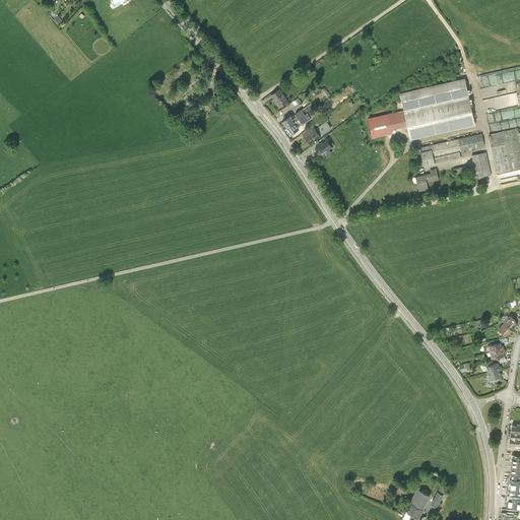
[(407,125),(410,137),(474,122),(465,78),(400,92),(404,111),(368,118),(372,136),(393,132),(392,129),(407,125)]
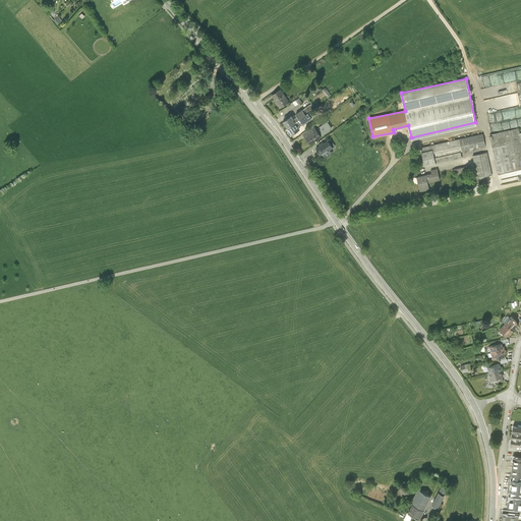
[(322,90),(327,96),(330,94),(326,87),(322,90)]
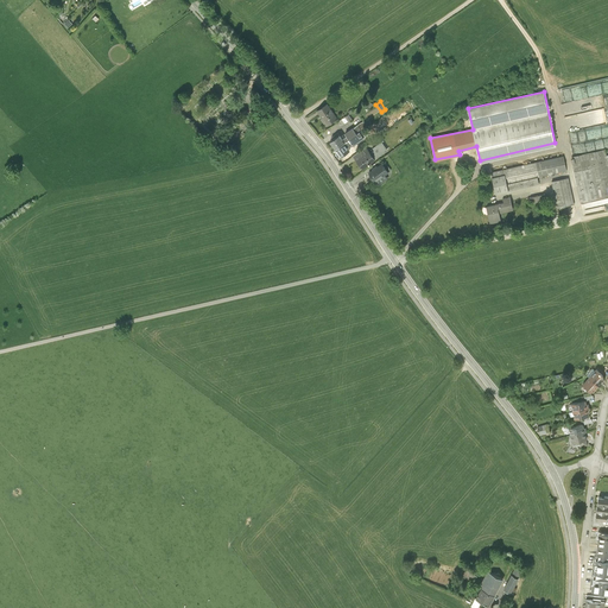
[(328,105),(317,111),(321,115),(322,115),(323,118),(321,119),(325,126),(336,119),(328,105)]
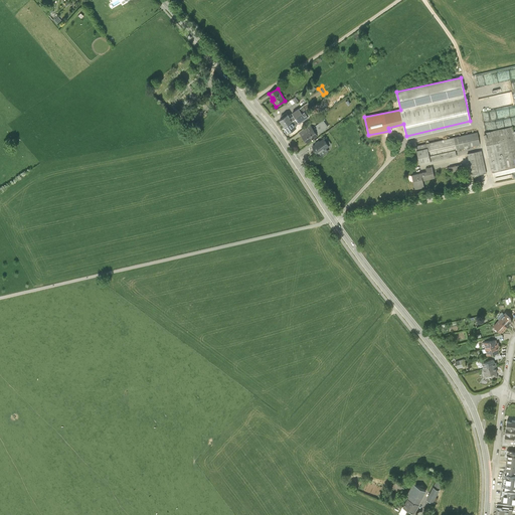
[(483,110),(512,106),(510,95),(483,99),(482,99),(481,99),(483,110)]
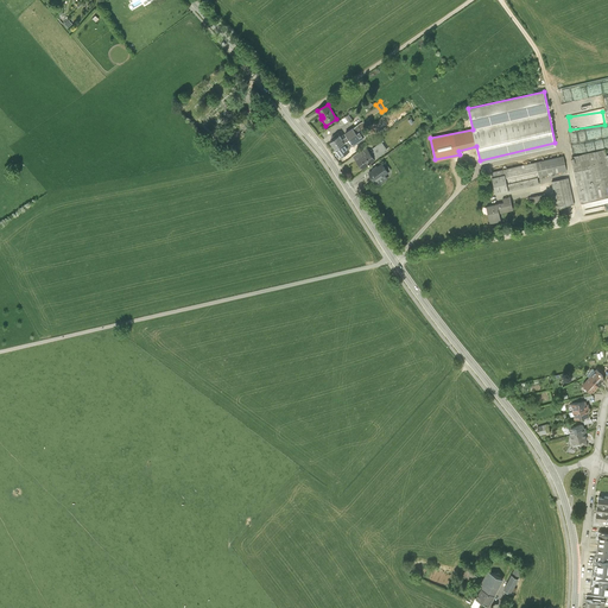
[(348,114),(341,119),(344,124),(352,119),(348,114)]
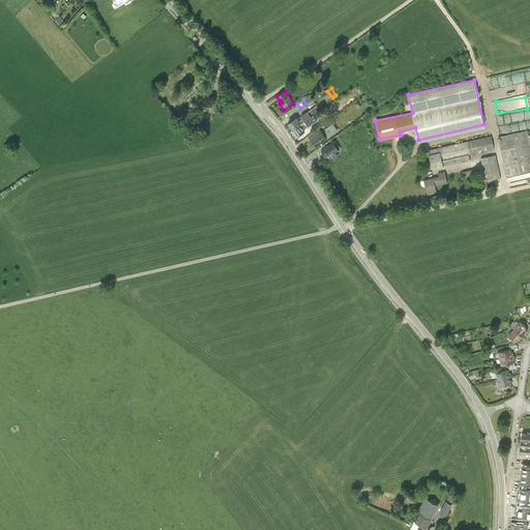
[(304,121),(317,112),(318,112),(315,107),(301,117),(302,119),(304,121)]
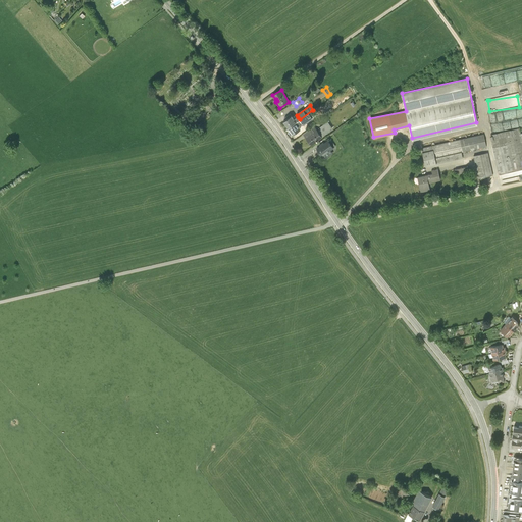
[(315,114),(312,110),(300,119),(301,121),(303,123),(309,119),(309,118),(315,114)]
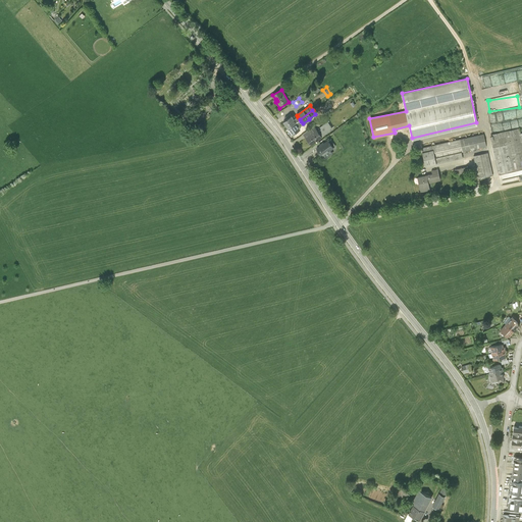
[(289,127),(300,119),(298,117),(294,120),(292,116),(283,121),(289,127)]
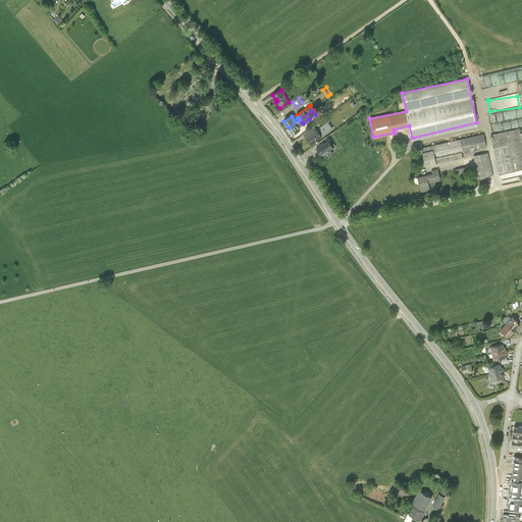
[(301,121),(300,119),(289,127),(293,134),(300,128),(297,124),(301,121)]
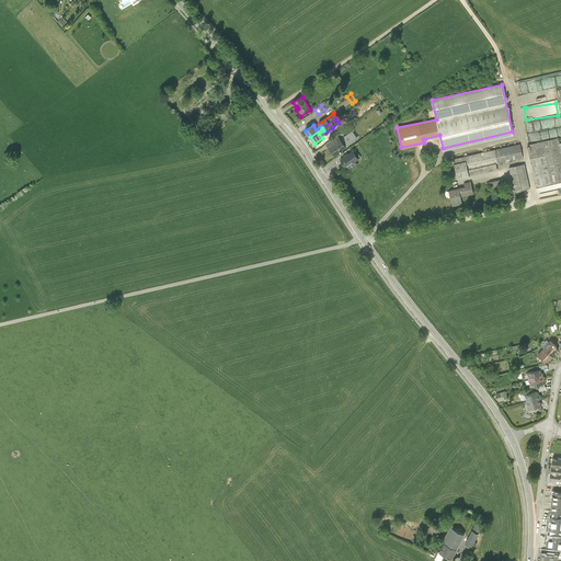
[(336,140),(328,147),(329,148),(330,148),(335,155),(341,151),(342,151),(342,150),(357,139),(352,132),(344,136),(346,138),(342,141),(339,136),(335,139),(336,140)]
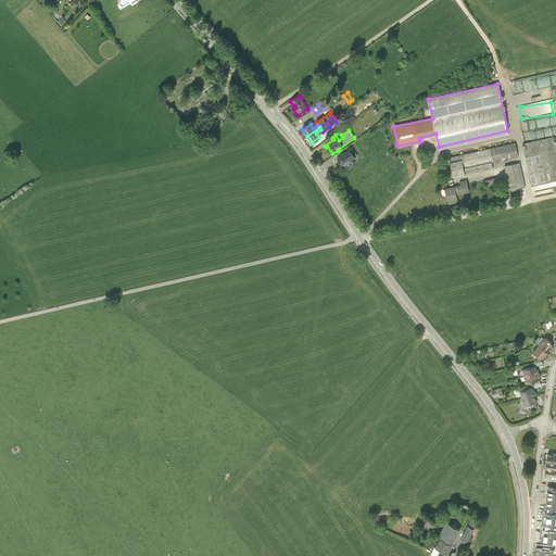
[(323,142),(325,146),(333,139),(332,138),(332,136),(323,142)]
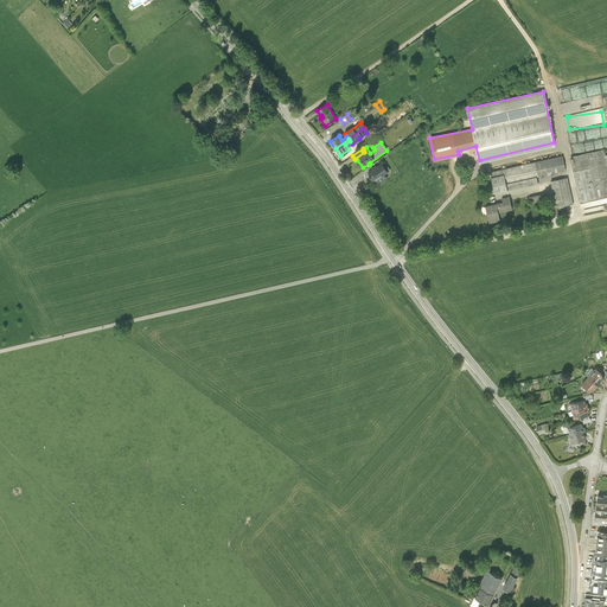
[(605,148),(573,155),(574,161),(572,163),(577,187),(574,187),(576,199),(580,198),(580,202),(606,196),(606,153),(606,154),(605,148)]
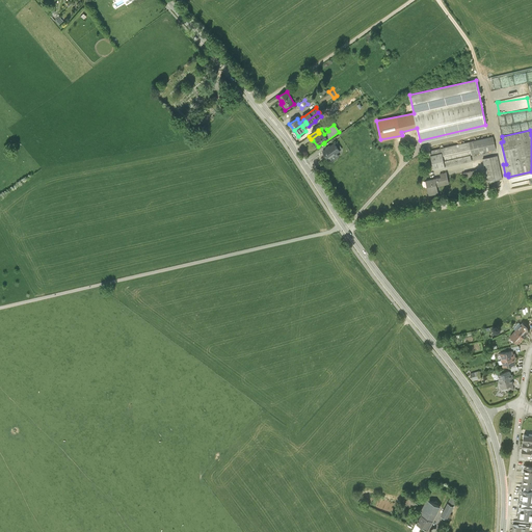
[(472,161),(471,155),(496,150),(493,136),(430,151),(431,155),(430,155),(434,169),(472,161)]
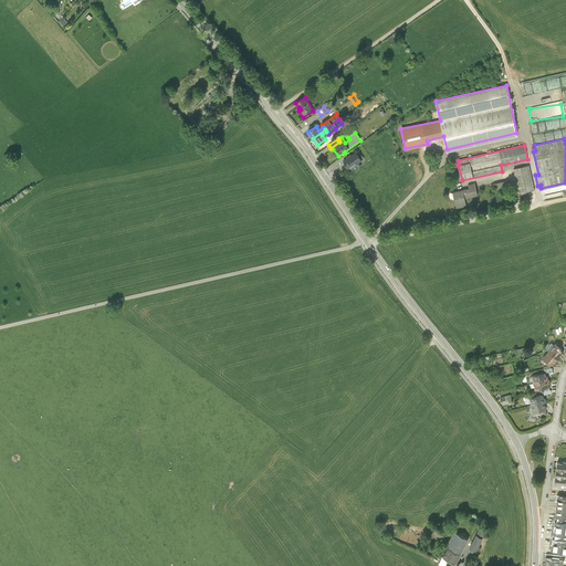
[(347,159),(344,161),(352,173),(360,166),(358,163),(362,160),(362,159),(364,158),(360,154),(358,156),(356,153),(352,156),(350,154),(346,157),(347,159)]
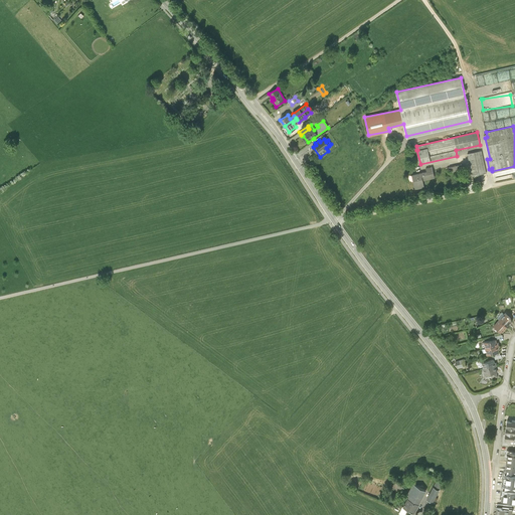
[(486,173),(481,150),(467,153),(473,176),(486,173)]
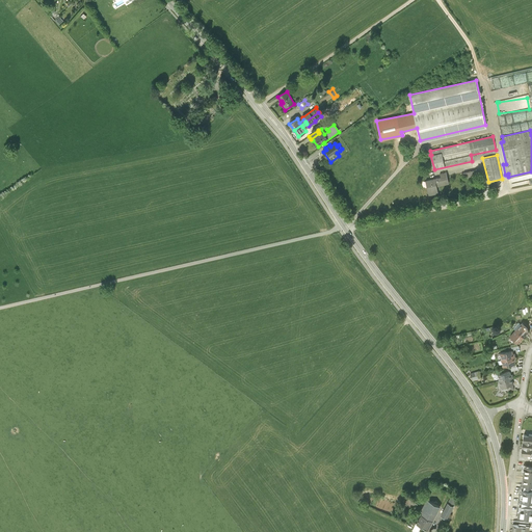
[(442,178),(426,181),(429,194),(437,193),(436,186),(449,183),(447,176),(442,178)]
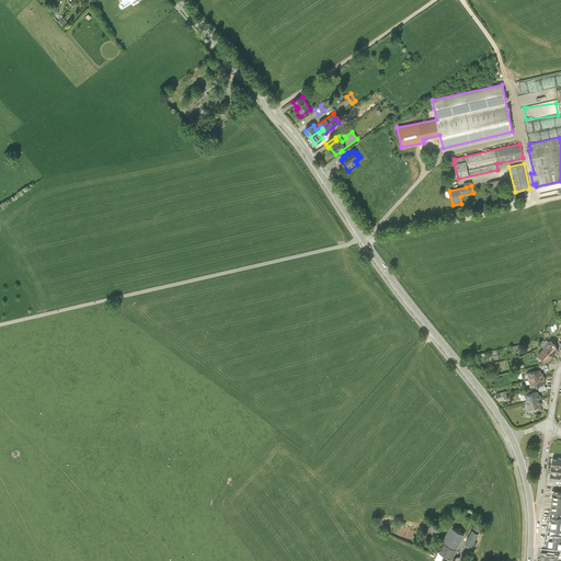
[(557,346),(550,341),(545,347),(553,356),(559,351),(556,347),(557,346)]
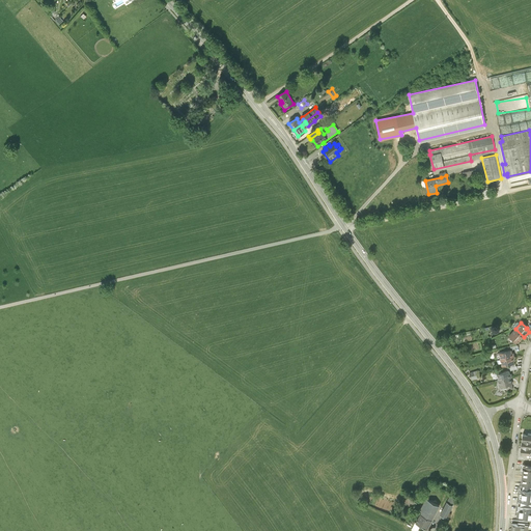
[(524,337),(515,329),(509,336),(514,341),(515,340),(519,342),(524,337)]
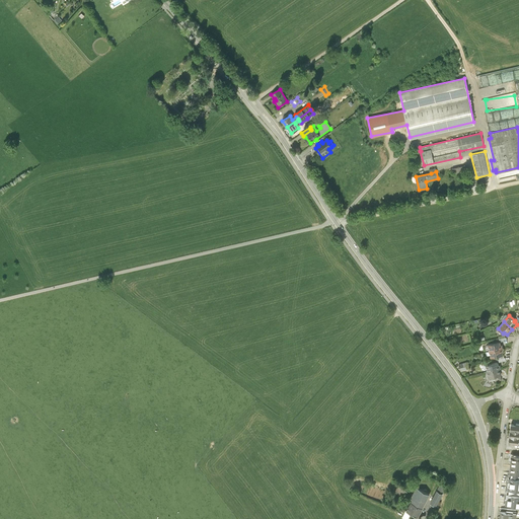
[(500,343),(489,345),(489,347),(490,351),(503,348),(502,345),(500,346),(500,343)]
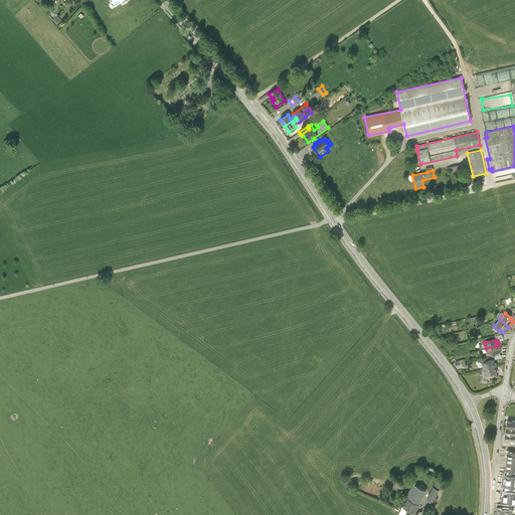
[(487,351),(487,354),(493,353),(499,352),(498,349),(499,348),(499,345),(486,348),(487,351)]
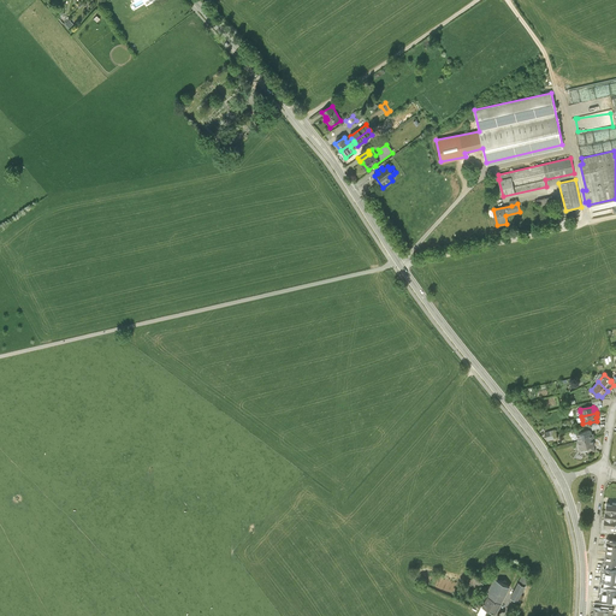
[(591,430),(576,433),(579,442),(592,438),(594,438),(593,433),(592,434),(591,430)]
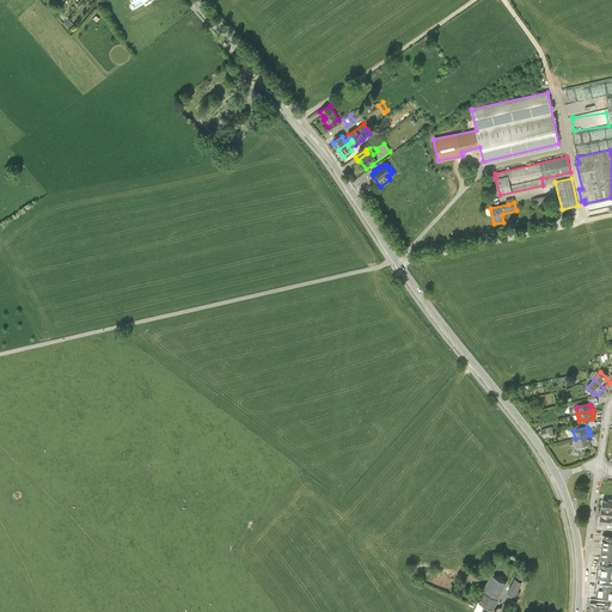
[(588,435),(575,439),(577,448),(585,447),(583,446),(591,444),(588,435)]
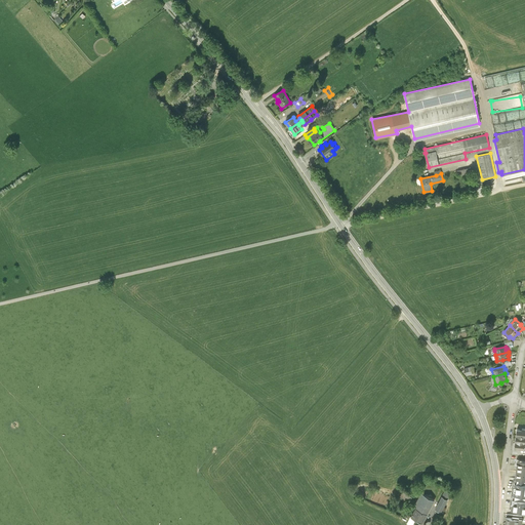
[(524,436),(517,436),(516,448),(523,449),(524,440),(524,439),(524,436)]
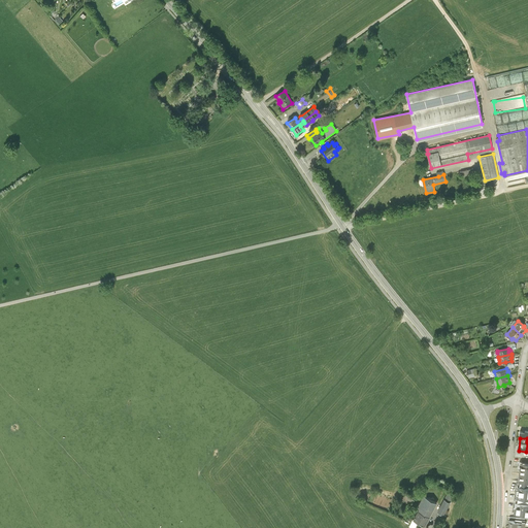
[(527,486),(518,485),(516,497),(518,498),(527,498),(527,486)]
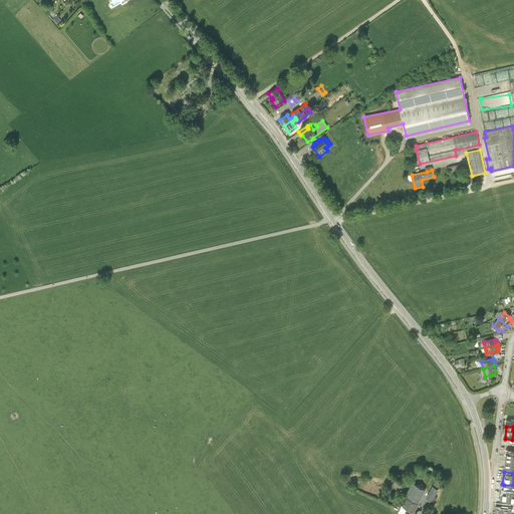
[(401,493),(404,487),(391,480),(388,485),(401,493)]
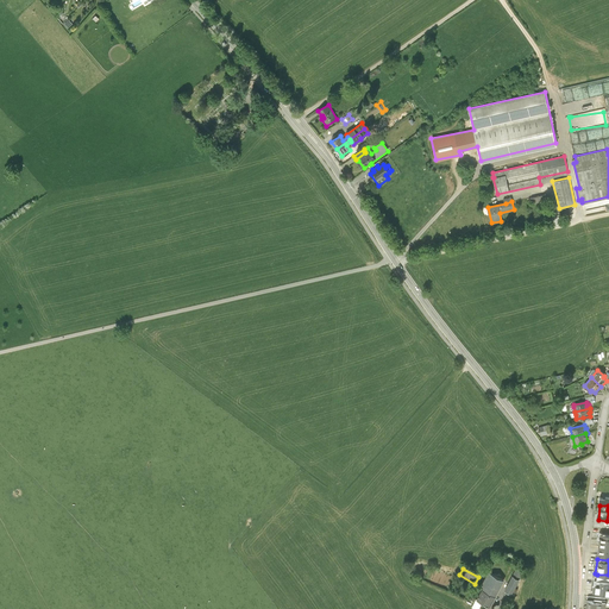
[(522,572),(516,569),(504,590),(512,594),(522,572)]
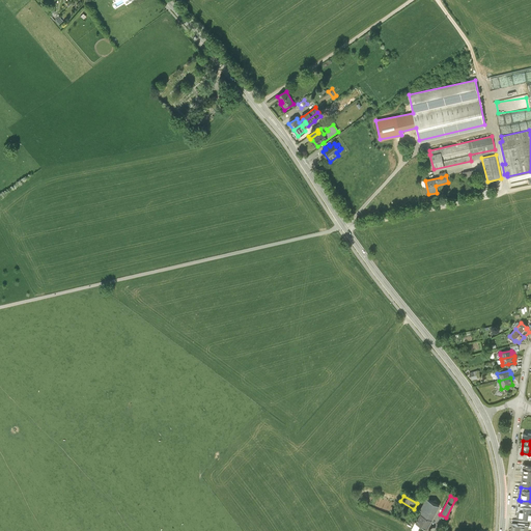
[(422,510),(421,513),(431,520),(439,506),(426,499),(420,509),(422,510)]
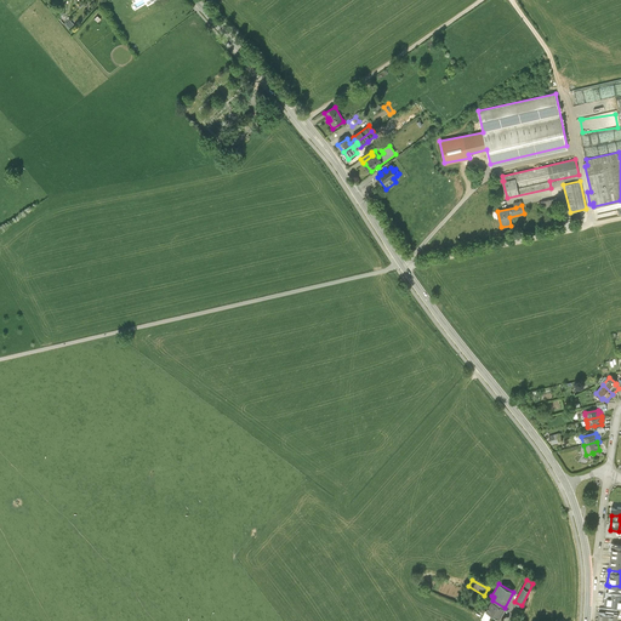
[(620,592),(608,591),(607,591),(605,596),(604,603),(620,604),(620,592)]
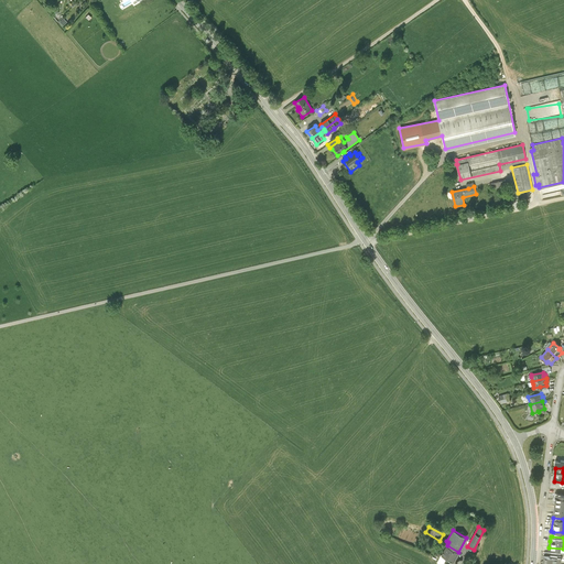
[(458,552),(447,545),(442,554),(447,557),(454,561),(458,552)]
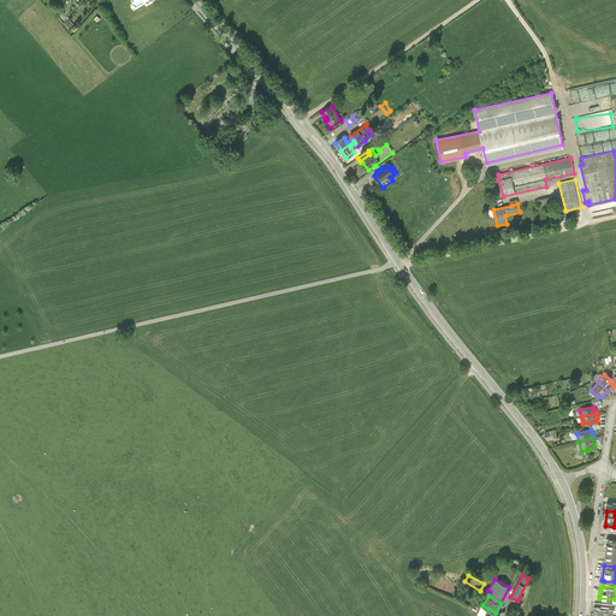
[(484,615),(489,609),(483,605),(478,614),(480,615),(484,615)]
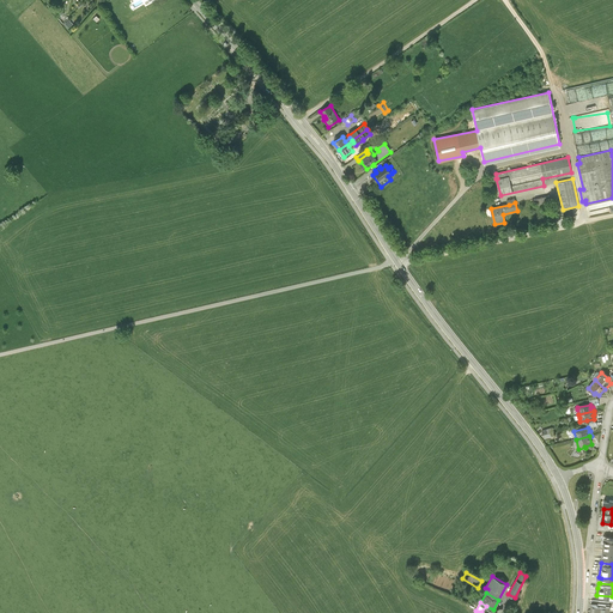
[(592,602),(590,611),(601,612),(608,612),(610,605),(599,604),(592,602)]
